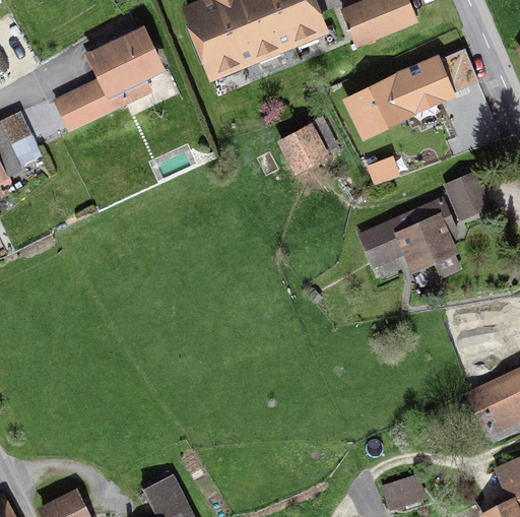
[(319,37),(330,31),(316,0),(192,0),(179,5),(187,24),(183,25),(198,63),(202,62),(210,80),(219,76),(221,80),(244,71),(243,67),(259,61),(260,62),(281,54),(280,52),(297,45),(301,54),(322,45),(319,37)]
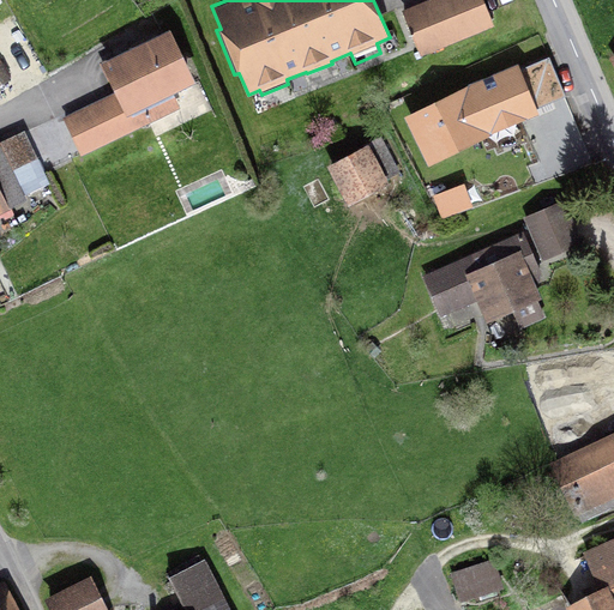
[(421,58),(494,28),(482,0),(429,0),(402,12),(421,58)]
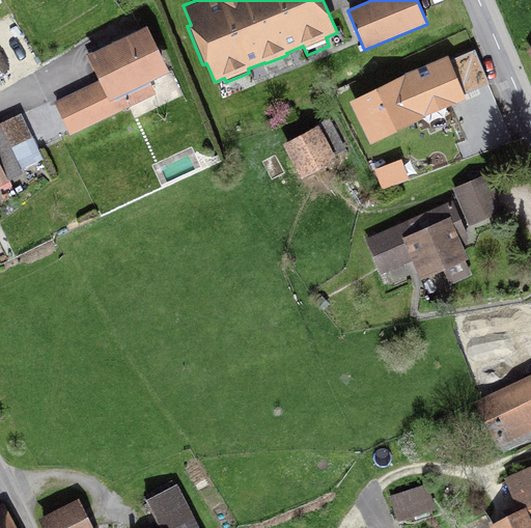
[(147,24),(86,55),(99,79),(54,102),(72,136),(157,93),(149,80),(170,70),(147,24)]
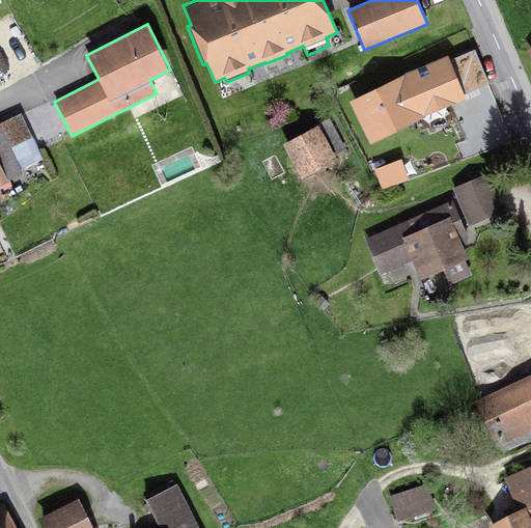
[(448,55),(350,99),(370,143),(426,118),(425,116),(467,98),(465,94),(490,83),(474,49),(450,59),(448,55)]
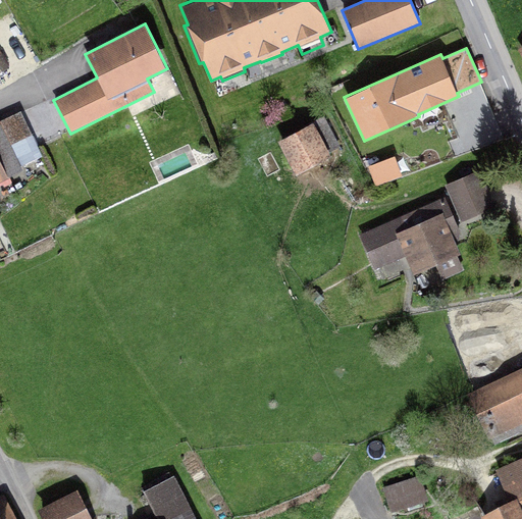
[(0,74),(10,69),(0,51),(0,74)]
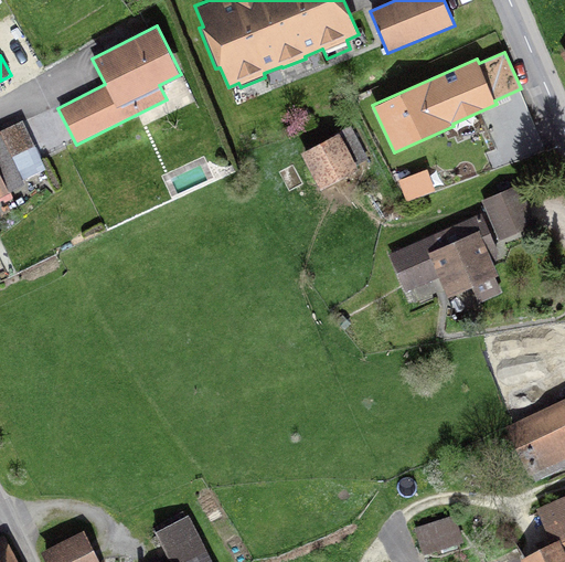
[(352,169),(336,139),(306,155),(321,184),(352,169)]
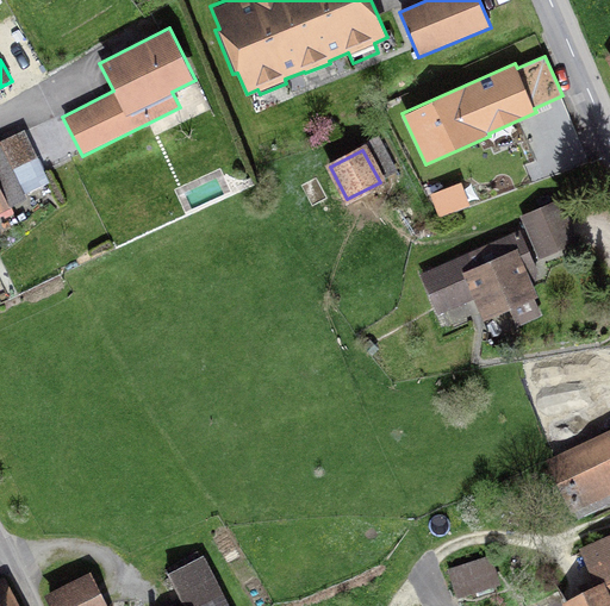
[(0,154),(0,205),(19,197),(0,154)]
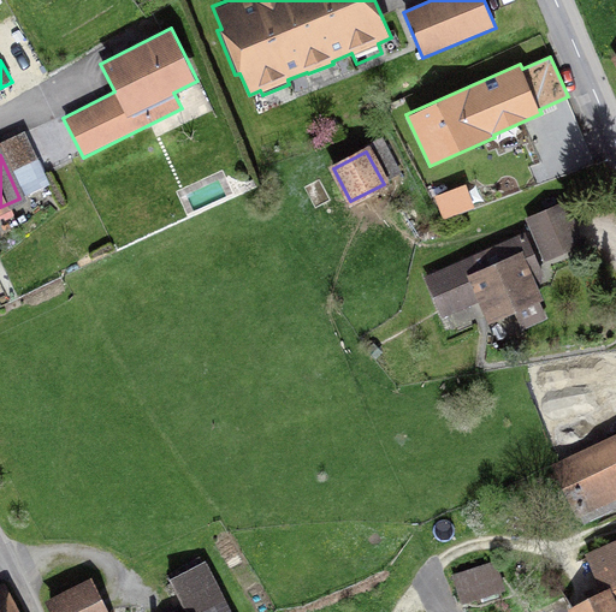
[(446,225),(475,215),(467,194),(439,205),(446,225)]
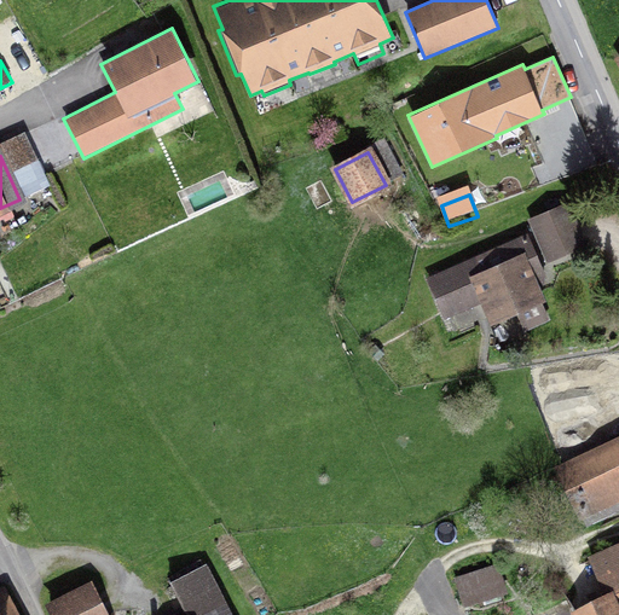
[(568,212),(534,226),(549,260),(583,245),(568,212)]
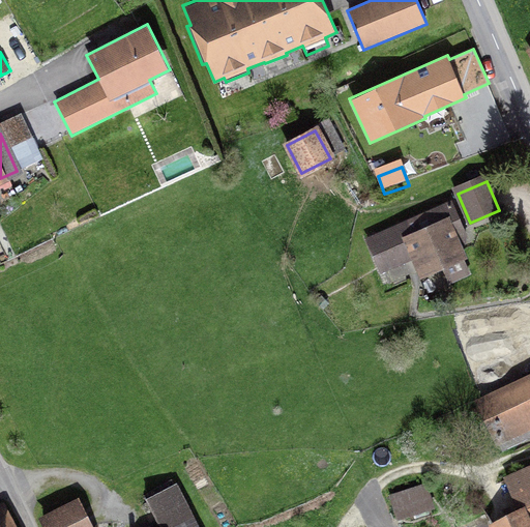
[(451,205),(367,241),(381,274),(415,260),(422,276),(442,268),(449,286),(469,277),(455,244),(466,239),(451,205)]
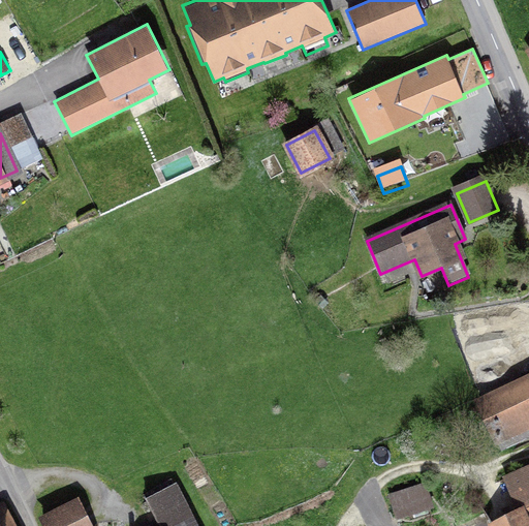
[(528,381),(480,406),(504,453),(528,439),(528,381)]
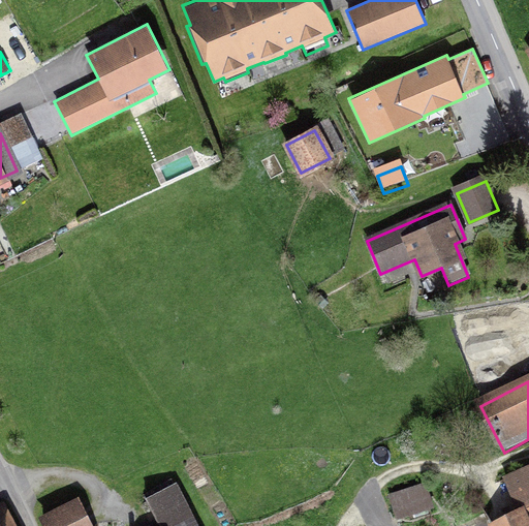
[(528,525),(528,469),(504,482),(516,506),(519,514),(493,525),(528,525)]
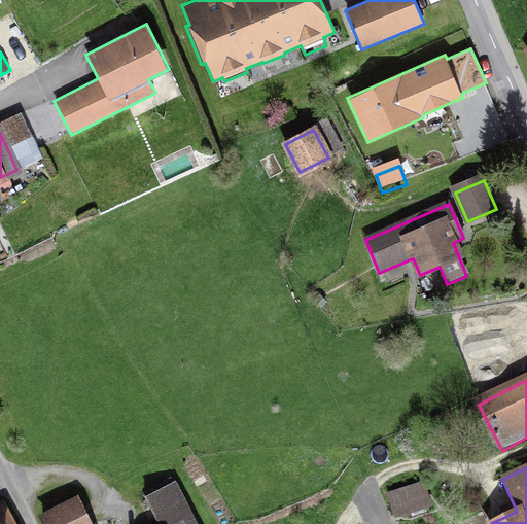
[(394,519),(432,507),(424,482),(386,493),(394,519)]
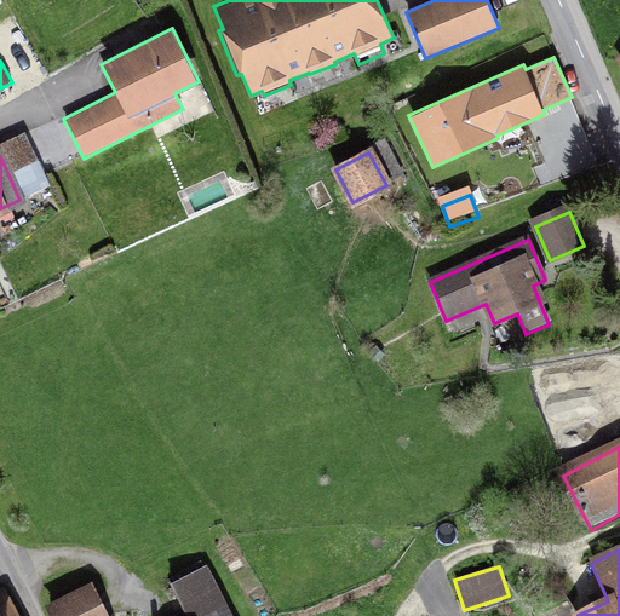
[(229,615),(207,570),(171,588),(184,615),(229,615)]
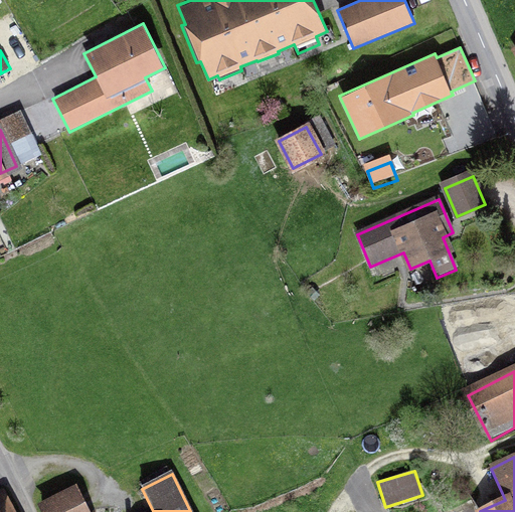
[(16,511),(6,492),(0,494),(0,511),(16,511)]
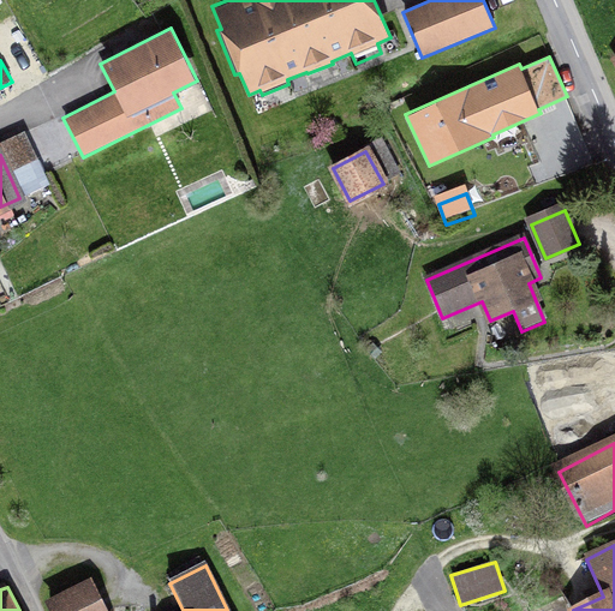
[(105,610),(95,591),(57,610),(105,610)]
